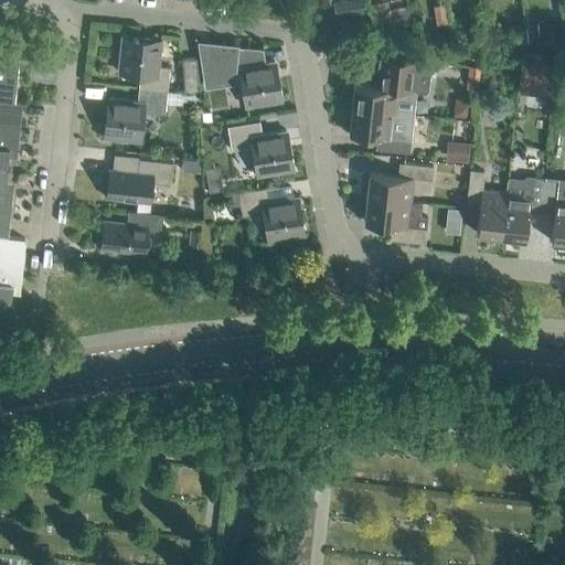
[(363,12),(362,1),(344,3),(343,0),(338,0),(333,1),(336,17),(363,12)]
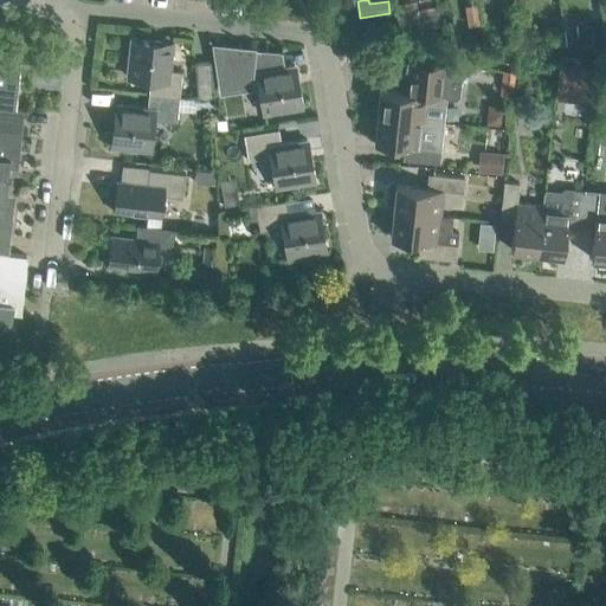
[(417,4),(395,7),(397,18),(398,21),(399,30),(420,26),(419,21),(418,10),(417,4)]
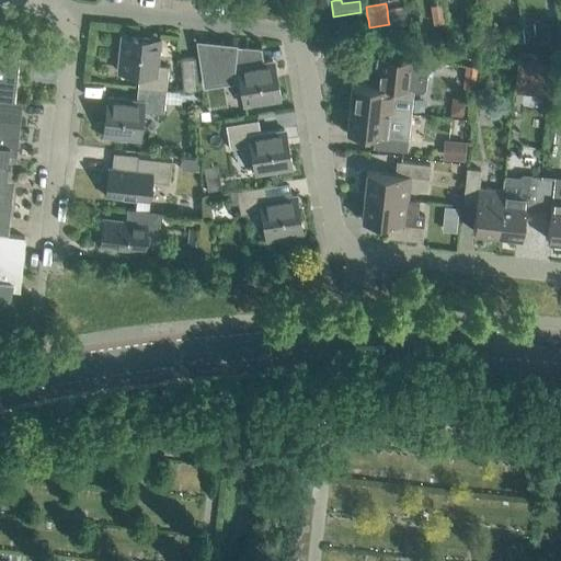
[(431,6),(434,23),(445,21),(442,4),(431,6)]
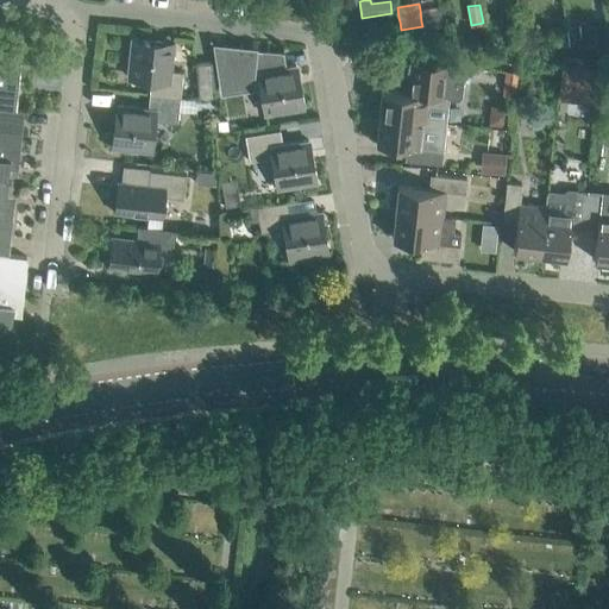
[(439,7),(420,10),(421,22),(422,26),(441,23),(439,7)]
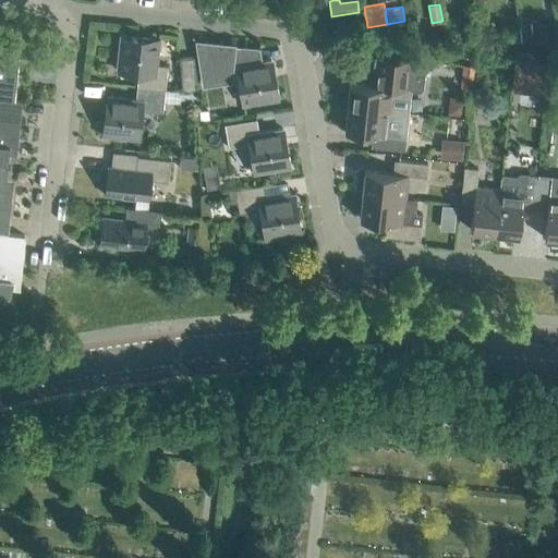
[(531,38),(530,24),(519,25),(520,36),(520,39),(520,40),(525,40),(531,39),(531,38)]
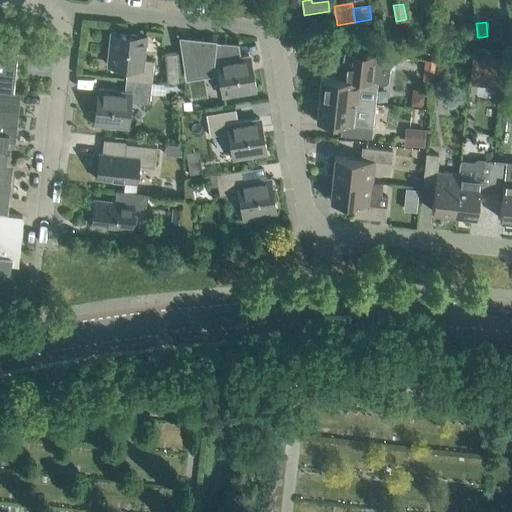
[(127,66),(126,78),(151,81),(154,60),(144,59),(146,36),(110,32),(107,64),(127,66)]
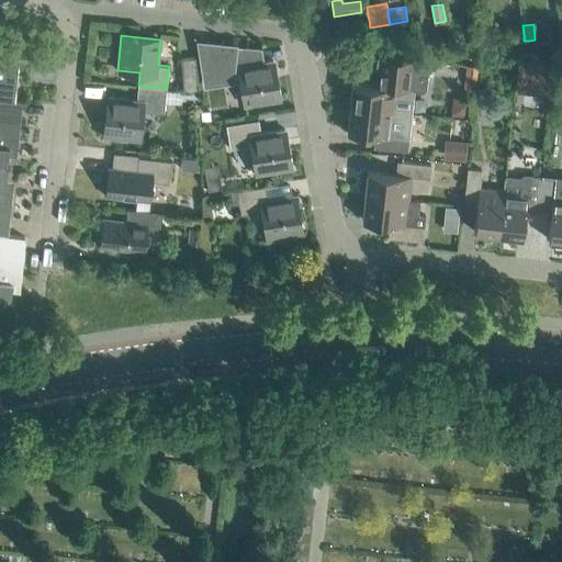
[(279,99),(273,60),(262,62),(261,49),(262,48),(209,43),(206,62),(203,60),(202,58),(201,58),(205,85),(206,85),(206,81),(240,76),(245,104),(279,99)]
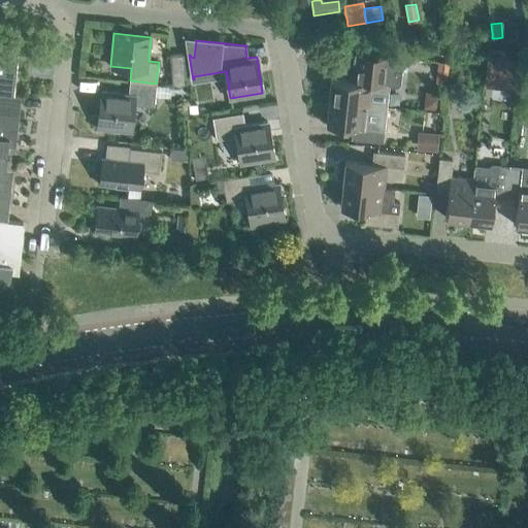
[(0,93),(12,95),(12,94),(15,63),(8,62),(10,42),(0,41),(0,93)]
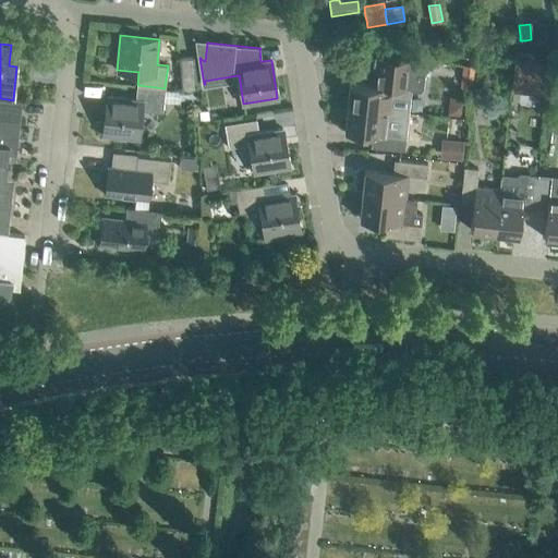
[(182,91),(195,92),(193,56),(180,57),(182,91)]
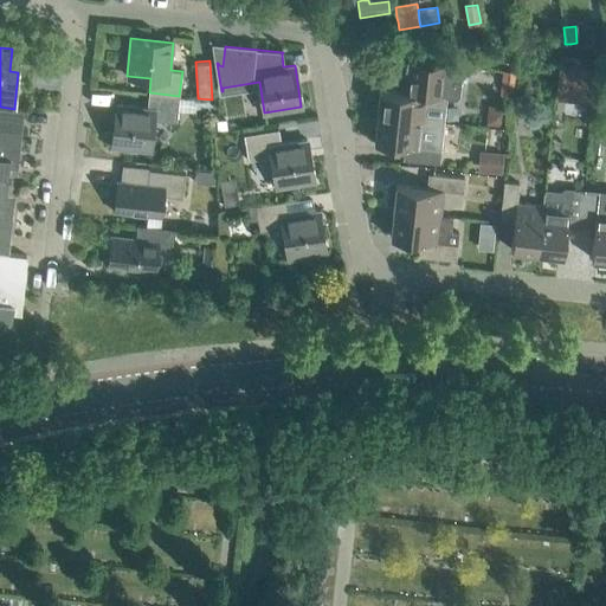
[(449,73),(450,65),(408,60),(405,91),(380,89),(376,115),(424,120),(425,107),(449,109),(450,97),(458,98),(462,96),(464,79),(461,75),(449,73)]
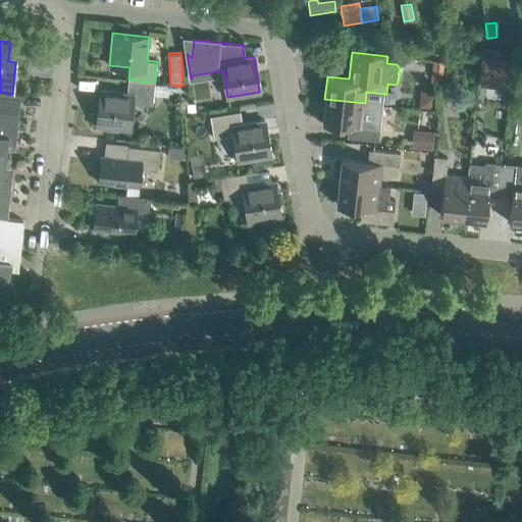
[(483,55),(480,54),(477,83),(512,87),(515,59),(500,57),(483,55)]
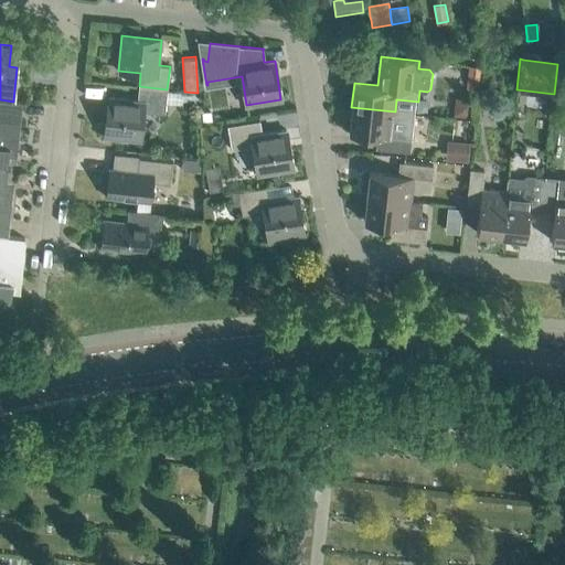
[(480,89),(482,64),(468,63),(466,88),(480,89)]
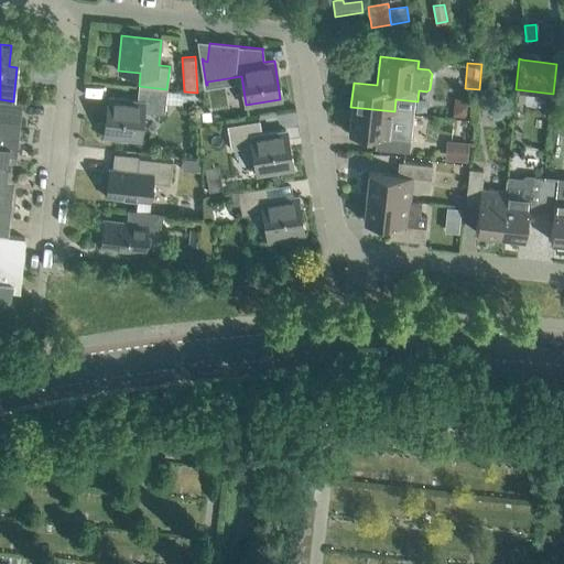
[(164,114),(166,89),(139,86),(137,100),(108,97),(105,136),(139,140),(142,111),(164,114)]
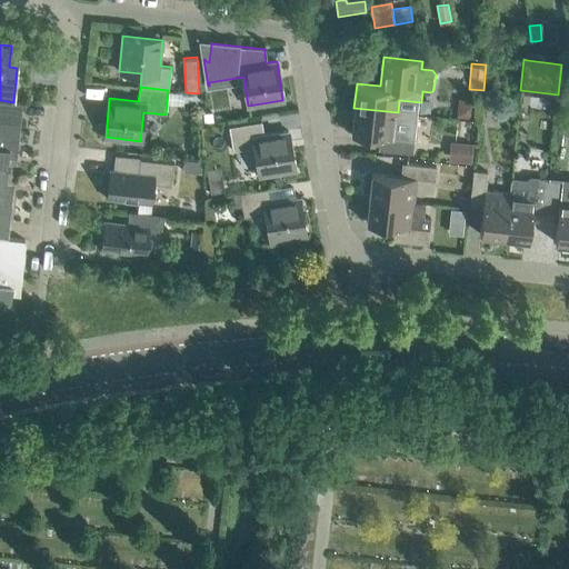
[(458,117),(476,119),(478,101),(460,99),(458,117)]
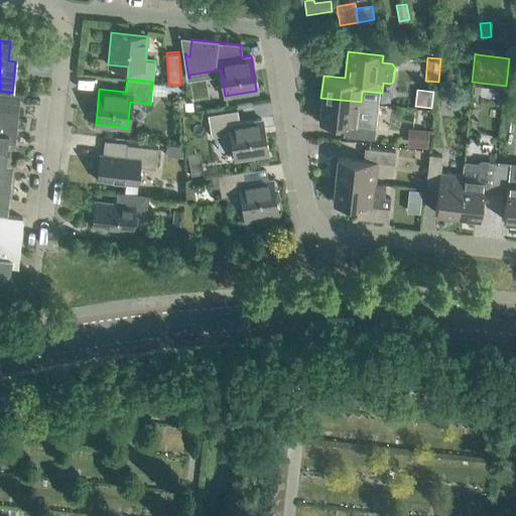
[(19,93),(12,92),(12,93),(0,91),(0,153),(5,154),(7,136),(14,136),(19,93)]
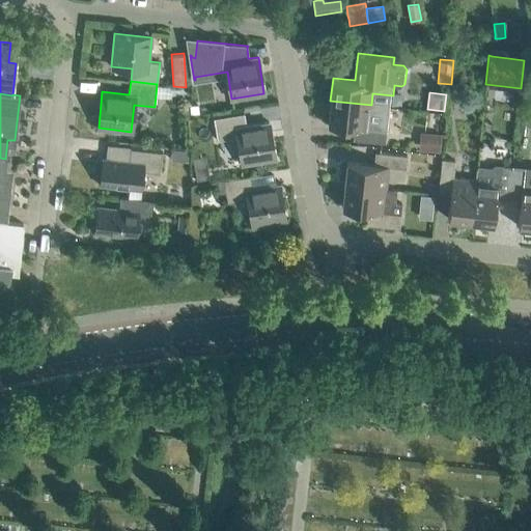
[(370,118),(371,105),(330,101),(328,123),(359,127),(358,139),(385,142),(387,130),(382,130),(382,124),(370,118)]
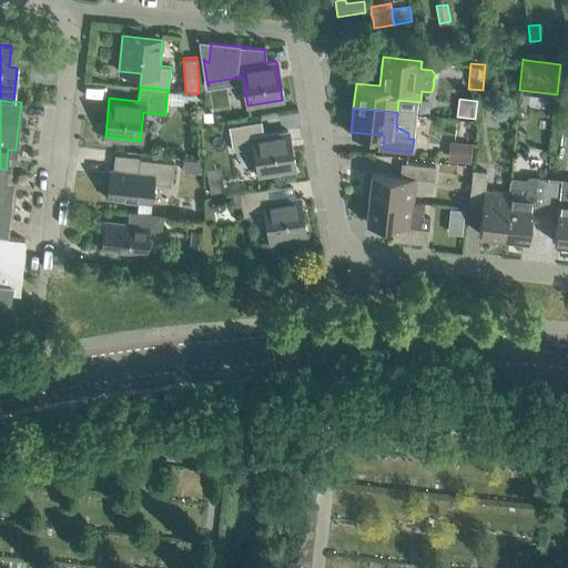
[(212,113),(201,114),(201,123),(212,122),(212,113)]
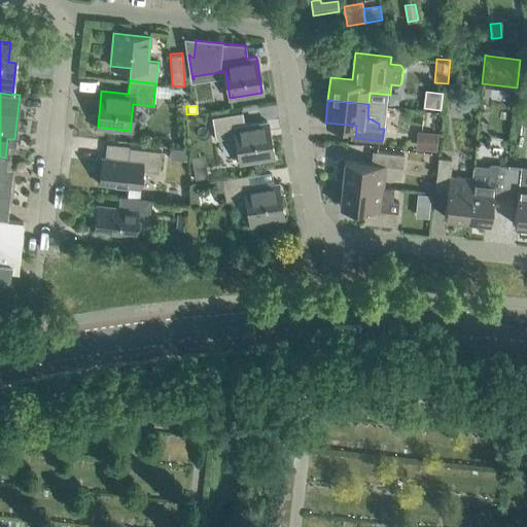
[(273,157),(269,133),(267,120),(244,125),(242,112),(212,117),(215,139),(236,136),(240,163),(273,157)]
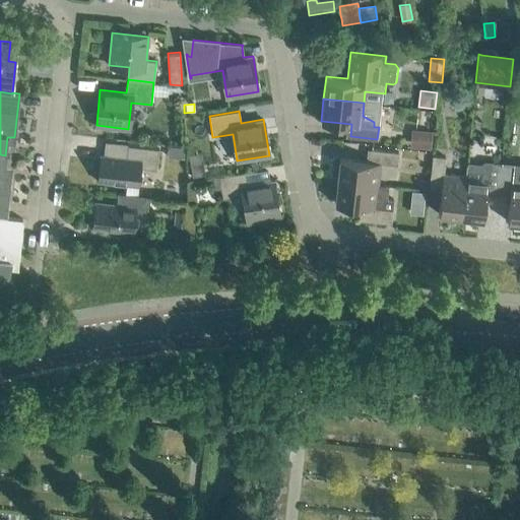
[(518,119),(509,118),(508,132),(517,133),(518,119)]
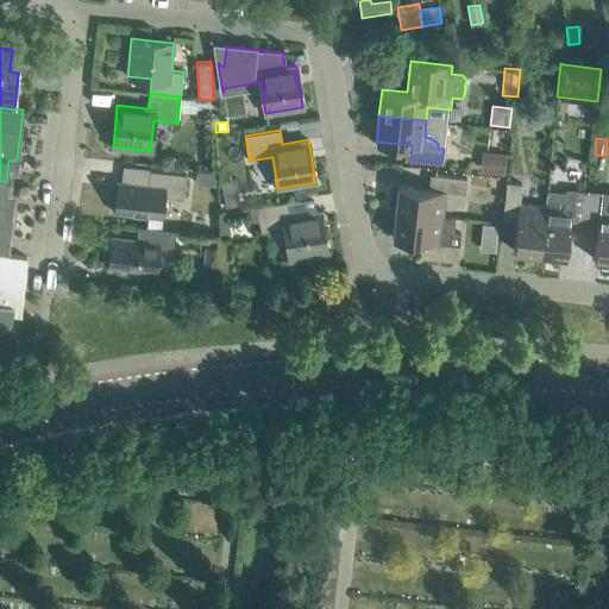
[(483,173),(506,175),(508,155),(484,152),(483,173)]
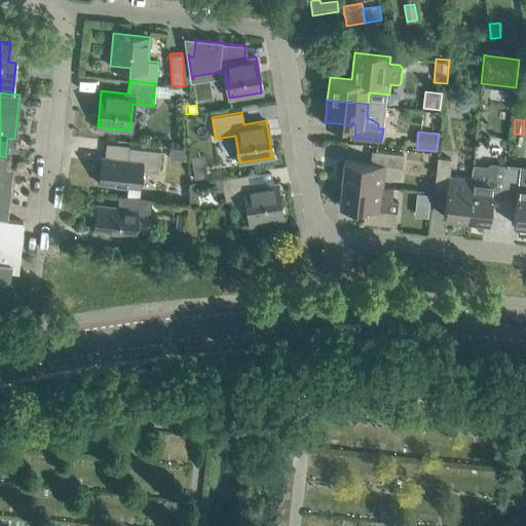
[(186,159),(187,148),(171,146),(168,158),(186,159)]
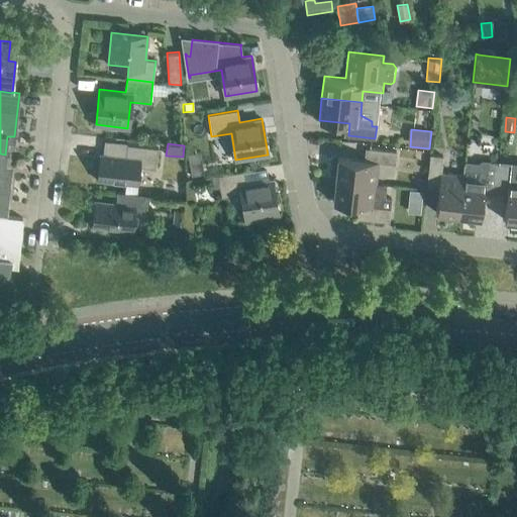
[(156,169),(158,147),(126,144),(125,157),(100,153),(97,180),(126,183),(137,184),(139,167),(156,169)]
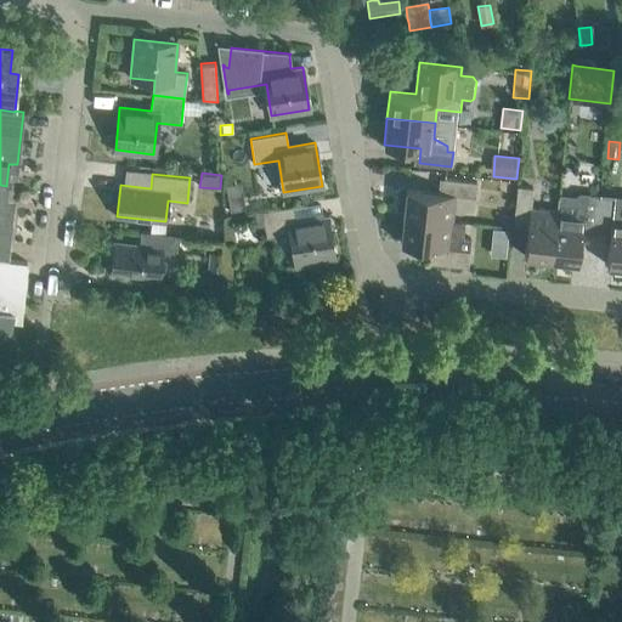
[(475,197),(476,182),(445,179),(442,193),(407,188),(403,215),(452,221),(454,194),(475,197)]
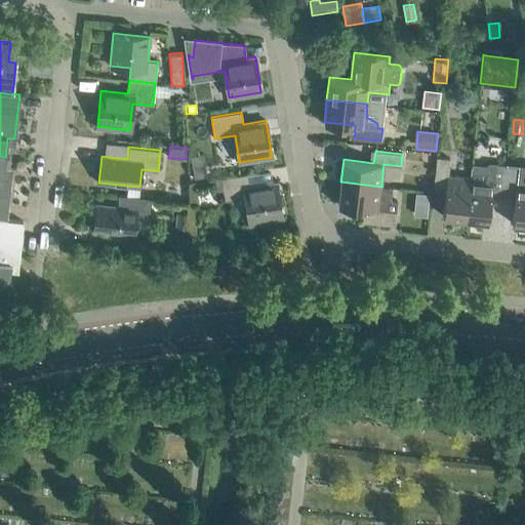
[(3,175),(5,157),(0,156),(0,218),(6,219),(10,175),(3,175)]
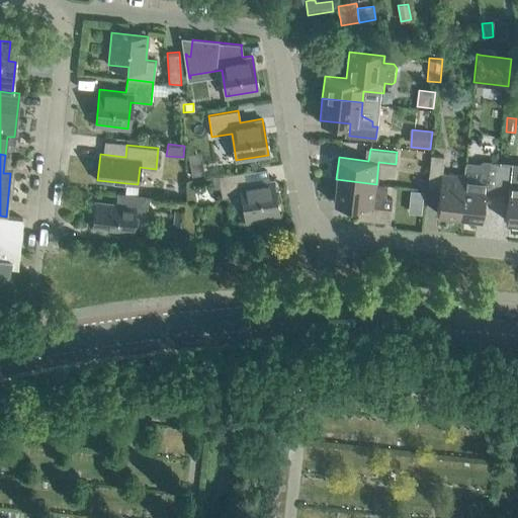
[(459,216),(463,175),(441,173),(443,156),(431,155),(428,182),(440,183),(437,213),(459,216)]
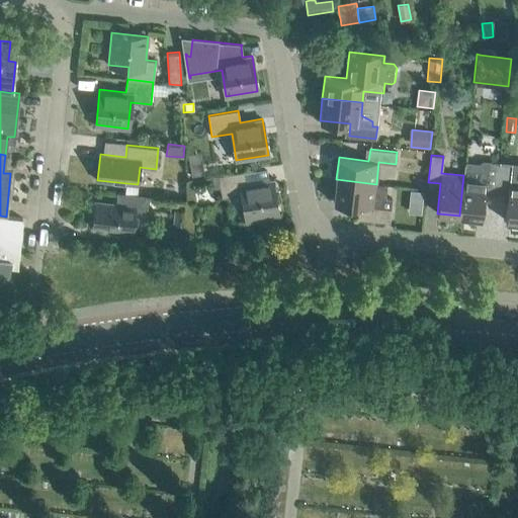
[(497,189),(500,162),(493,162),(489,157),(480,163),(465,161),(464,175),(463,175),(459,216),(482,218),(485,188),(497,189)]
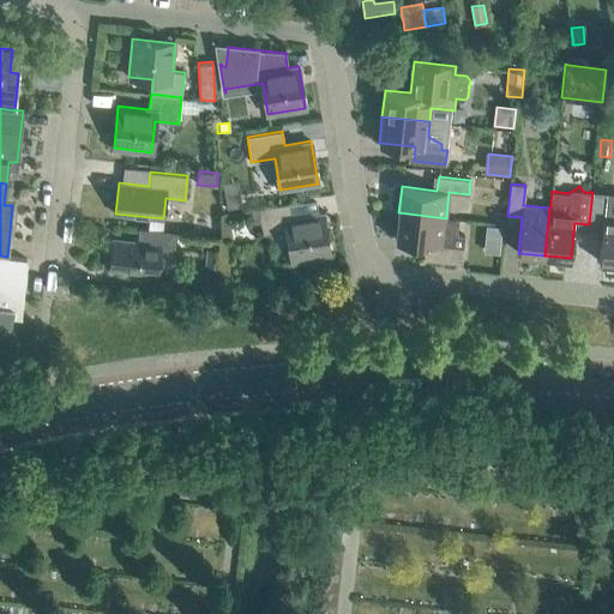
[(613,263),(613,215),(605,214),(607,194),(593,192),(589,224),(603,226),(599,262),(613,263)]
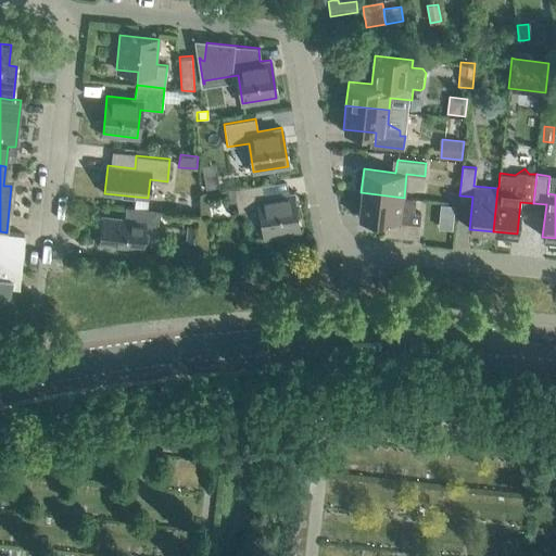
[(218,177),(204,179),(206,191),(220,189),(218,177)]
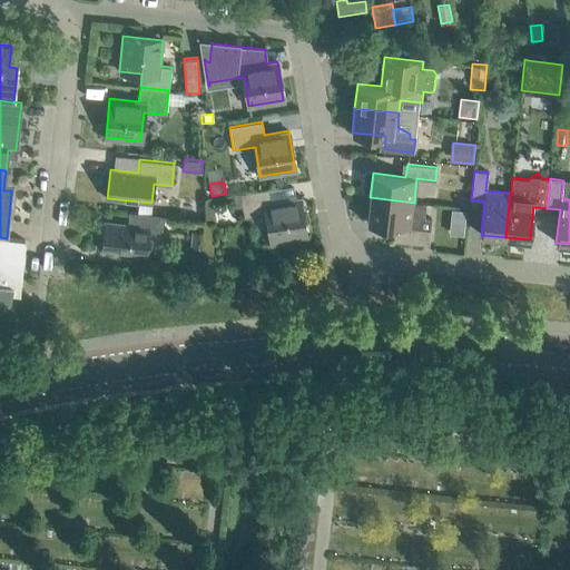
[(268,188),(241,193),(233,194),(235,208),(243,206),(244,217),(266,214),(271,243),(306,236),(300,197),(271,202),(268,188)]
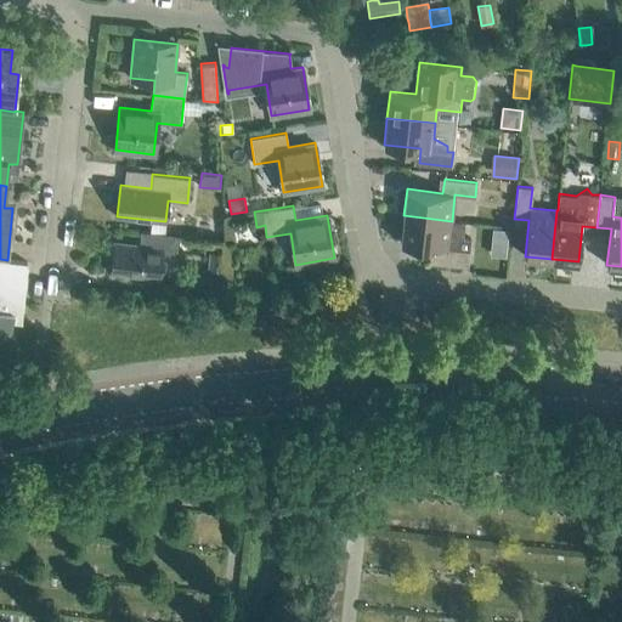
[(462,222),(452,221),(403,215),(401,243),(437,247),(435,263),(468,267),(469,249),(470,239),(459,238),(462,222)]
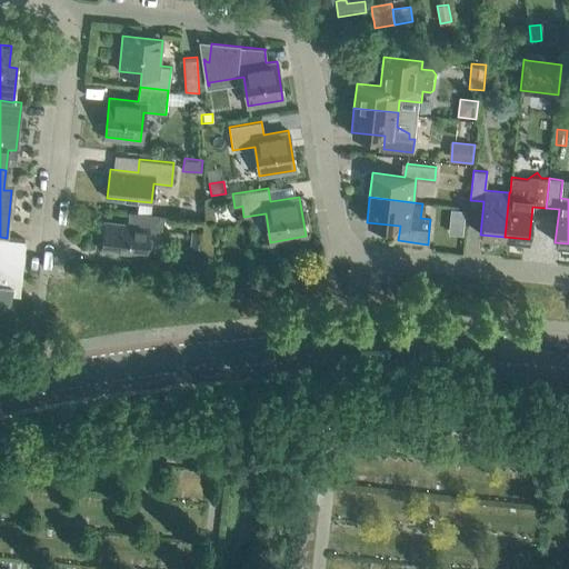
[(470,200),(460,199),(459,208),(469,209),(470,200)]
